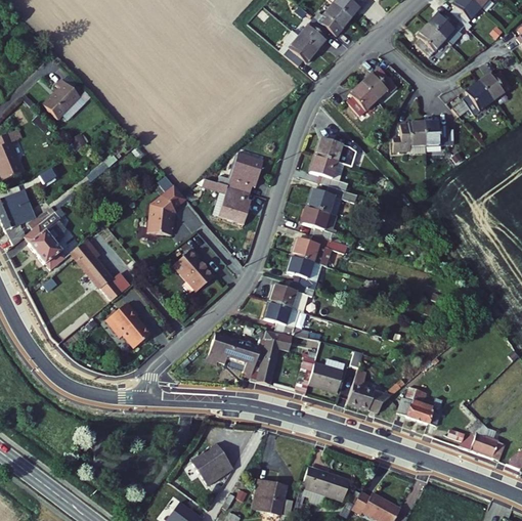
[(331,0),(334,2),(352,17),(361,6),(363,8),(368,2),(365,0),(331,0)]
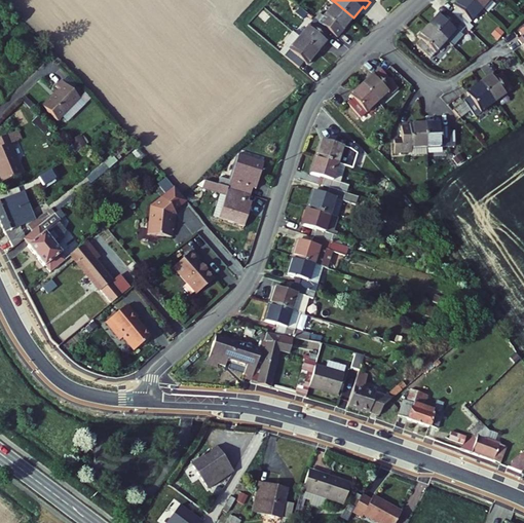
[(456,9),(451,14),(465,29),(482,11),(471,0),(458,0),(453,6),(456,9)]
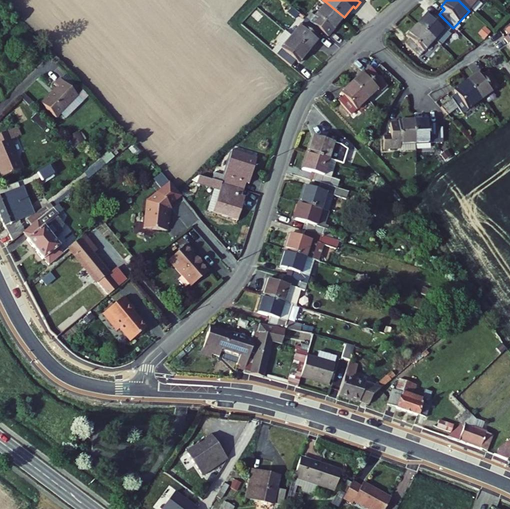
[(458,0),(469,11),(479,0),(482,0),(484,1),(484,0),(458,0)]
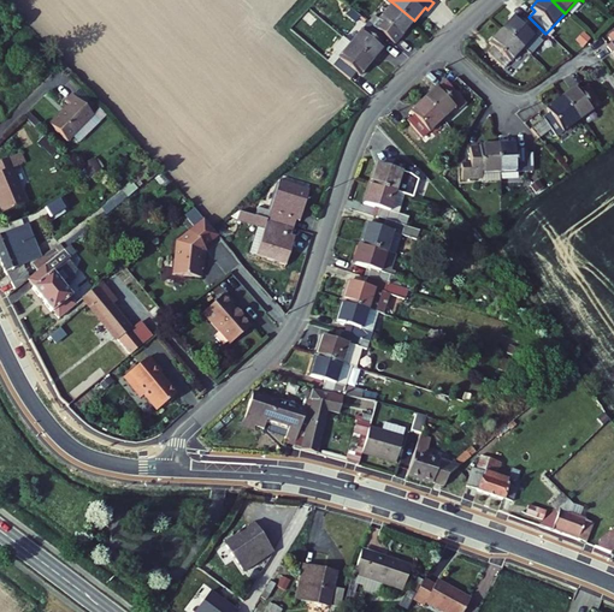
[(370,23),(387,37),(395,43),(414,21),(393,3),(379,18),(376,15),(370,23)]
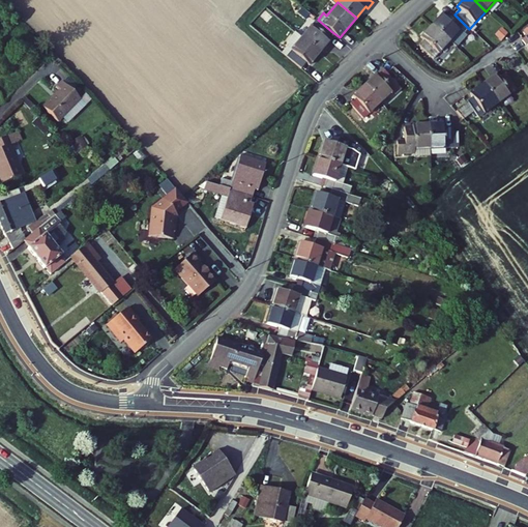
[(442,15),(432,26),(449,42),(460,31),(464,34),(469,29),(455,15),(449,21),(442,15)]
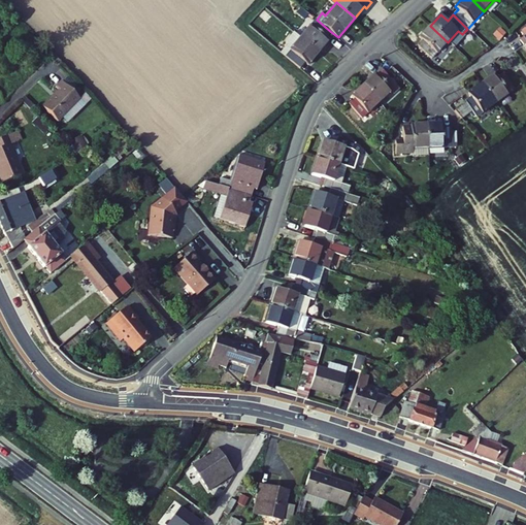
[(301,37),(320,53),(331,39),(328,36),(331,32),(317,20),(301,37)]
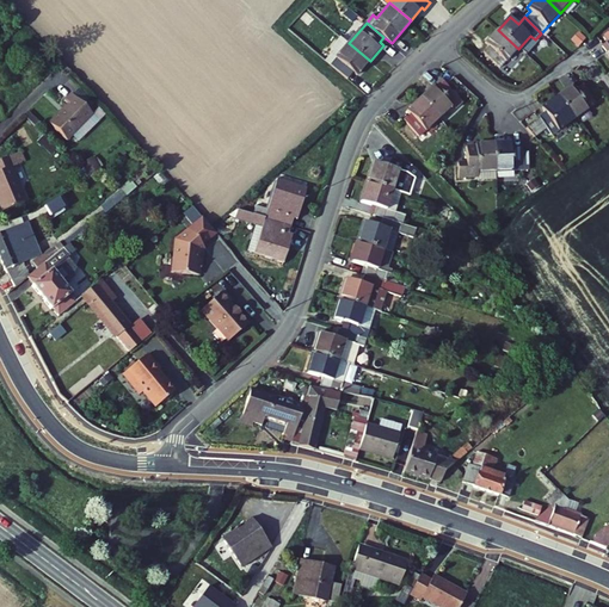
[(490,47),(484,53),(500,68),(518,49),(498,30),(486,43),(490,47)]
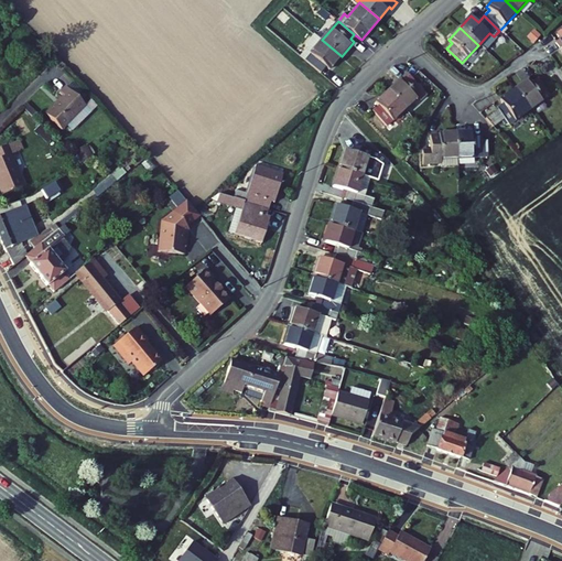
[(489,33),(478,45),(485,52),(497,39),(494,36),(489,33)]
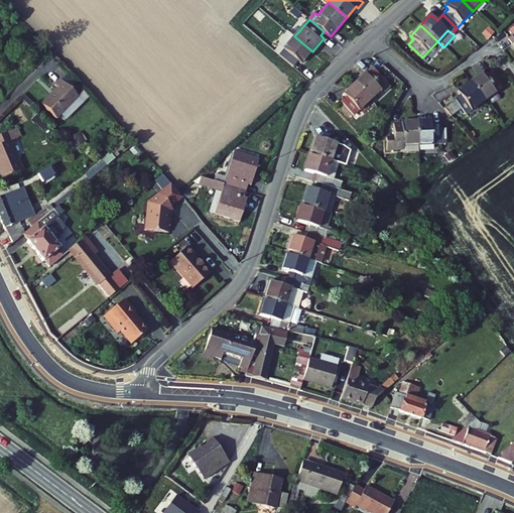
[(294,36),(288,31),(280,41),(282,43),(276,51),(294,66),(299,59),(302,62),(312,51),(294,36)]
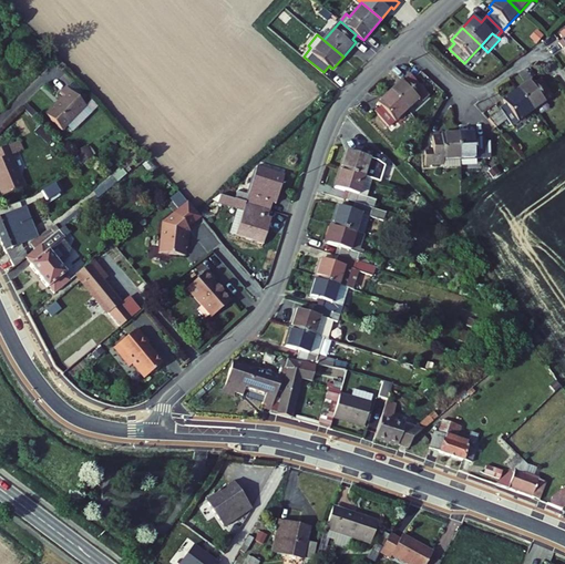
[(407,74),(389,91),(406,110),(418,99),(420,101),(425,95),(407,74)]
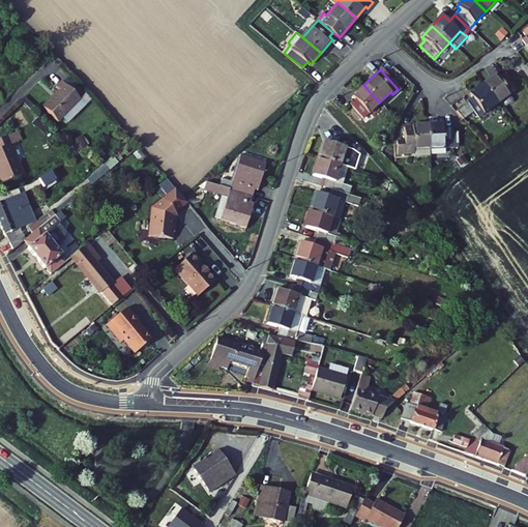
[(494,75),(480,84),(494,103),(514,88),(503,72),(496,77),(494,75)]
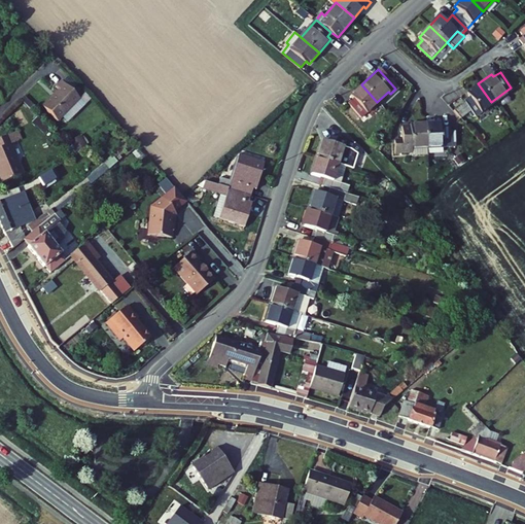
[(41,105),(56,119),(77,98),(59,79),(53,85),(57,89),(41,105)]
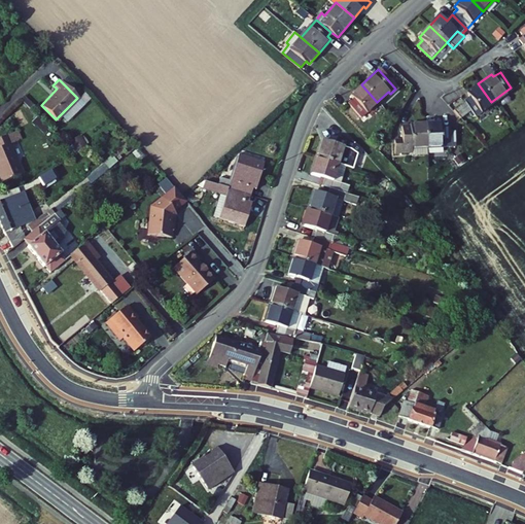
[(463,102),(450,111),(455,117),(467,108),(473,115),(491,102),(478,83),(464,93),(466,96),(461,100),(463,102)]
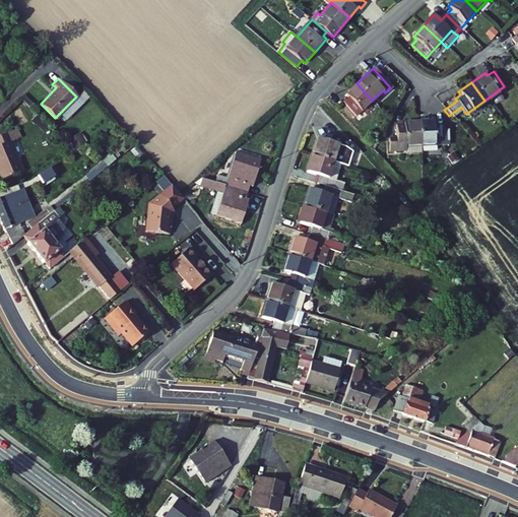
[(347,98),(342,102),(354,116),(372,101),(357,83),(344,93),(347,98)]
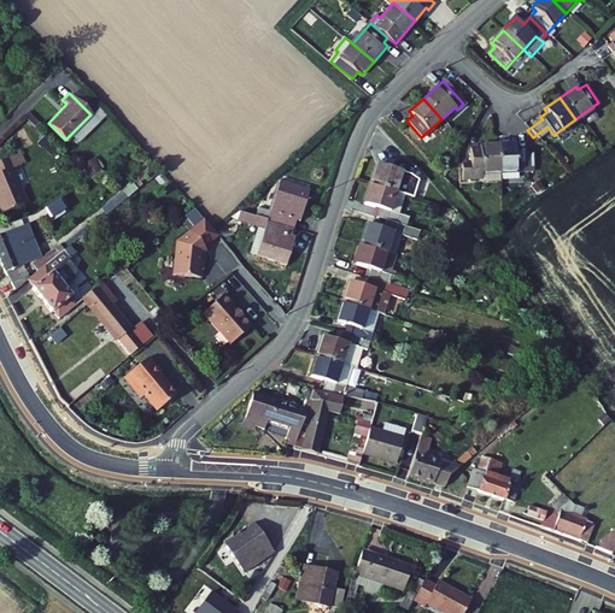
[(462,164),(462,180),(479,178),(479,171),(497,171),(496,143),(478,145),(478,149),(469,151),(470,164),(462,164)]
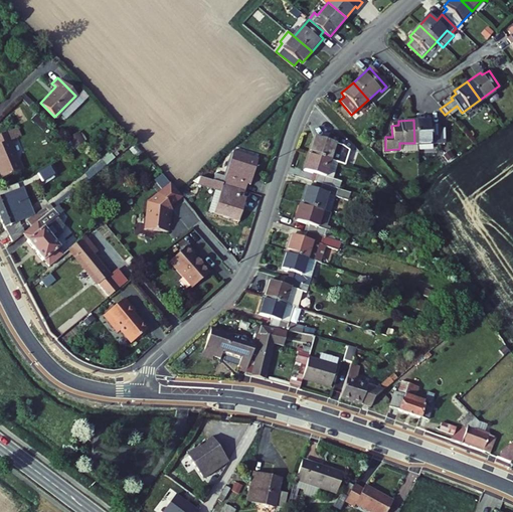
[(430,120),(413,120),(414,143),(438,142),(438,123),(430,123),(430,120)]
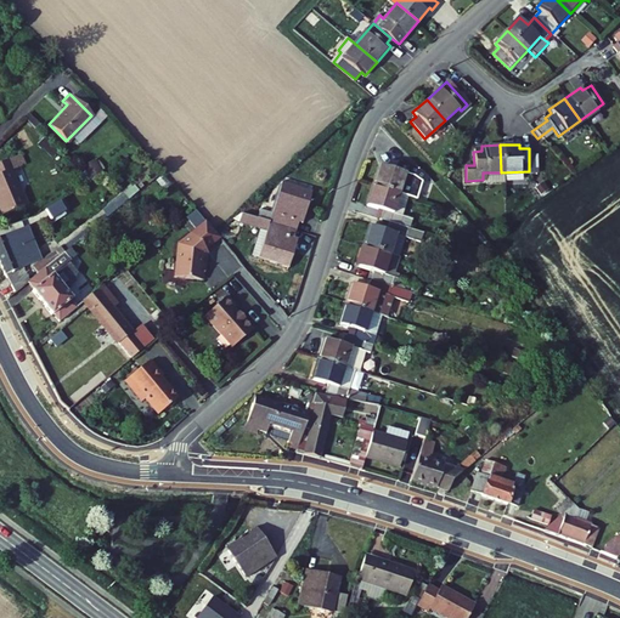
[(0,216),(24,205),(9,171),(18,168),(13,158),(0,163),(0,216)]
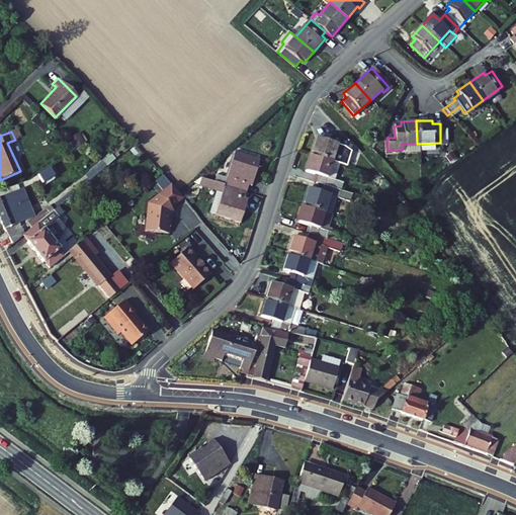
[(328,142),(315,137),(309,154),(339,164),(348,166),(353,149),(355,150),(356,147),(351,142),(330,135),(328,142)]
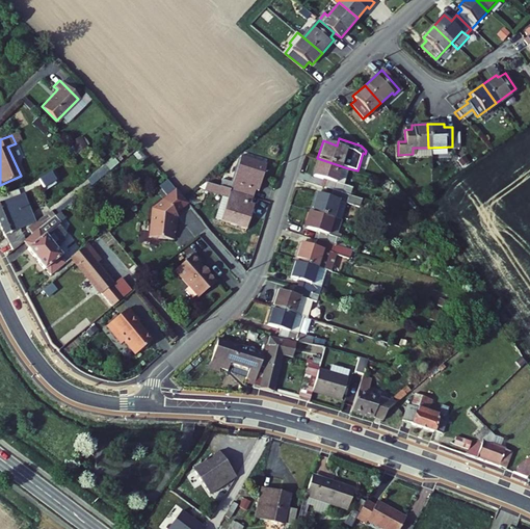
[(72,159),(85,154),(80,141),(68,146),(72,159)]
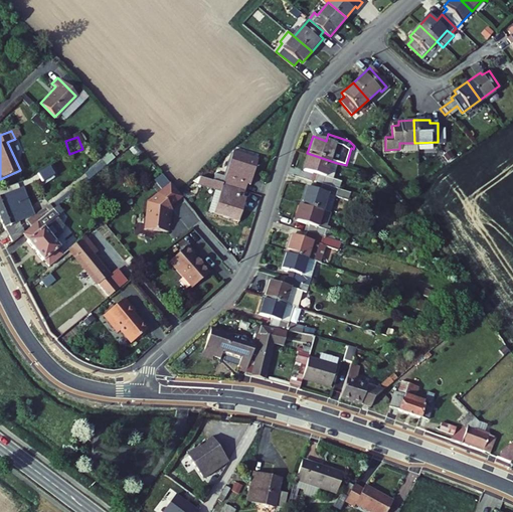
[(216,173),(214,180),(245,192),(251,175),(254,176),(261,160),(236,151),(226,177),(216,173)]
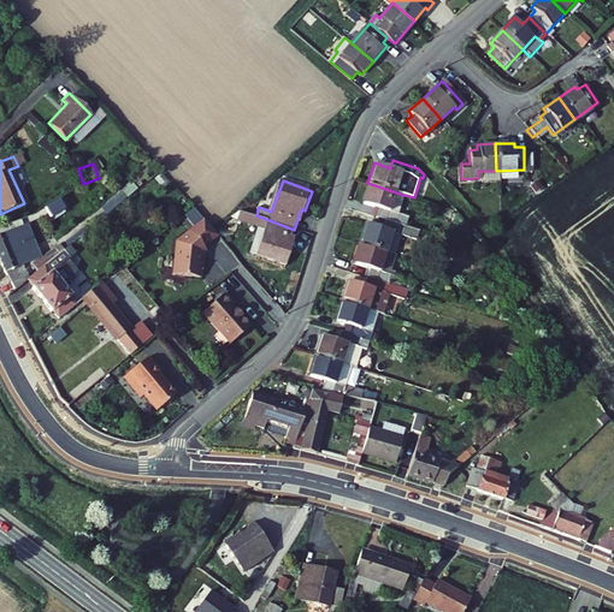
[(399,213),(403,195),(367,183),(362,202),(378,207),(376,214),(385,218),(406,224),(408,217),(399,213)]
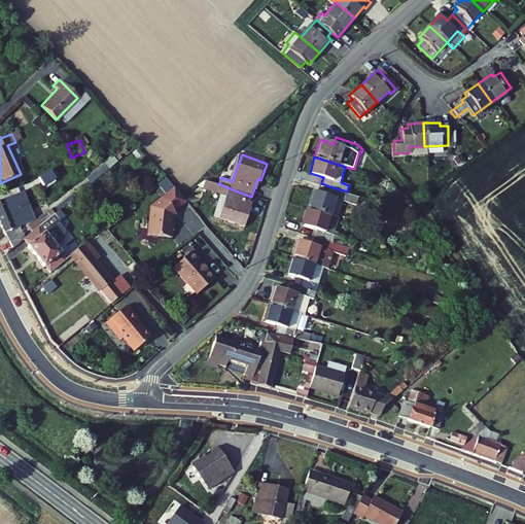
[(251,197),(219,184),(216,191),(226,196),(217,221),(242,231),(248,214),(245,213),(251,197)]
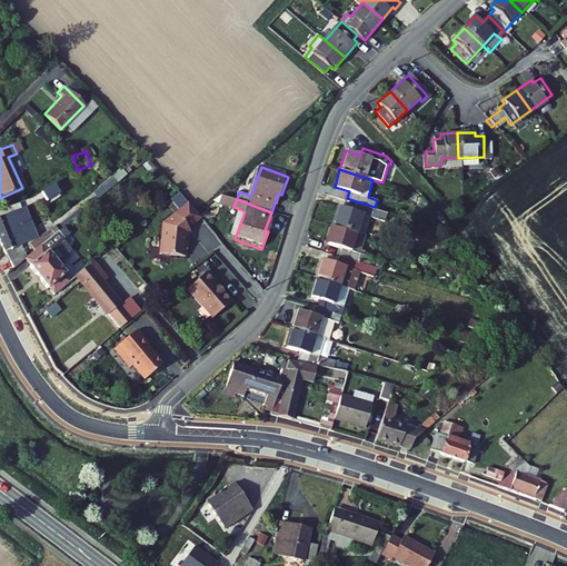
[(375,207),(356,201),(354,210),(339,206),(334,224),(366,234),(371,215),(387,220),(389,211),(375,207)]
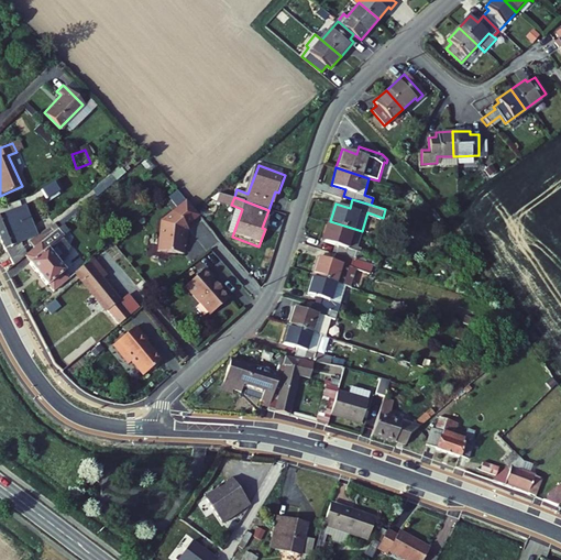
[(0,244),(10,266),(22,256),(55,229),(51,223),(29,242),(20,222),(12,226),(7,211),(0,213),(0,244)]
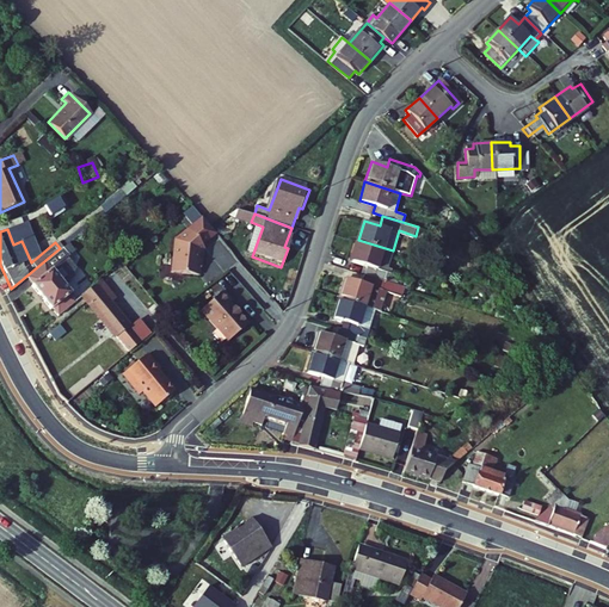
[(168,280),(198,282),(200,253),(208,253),(209,234),(171,233),(168,280)]
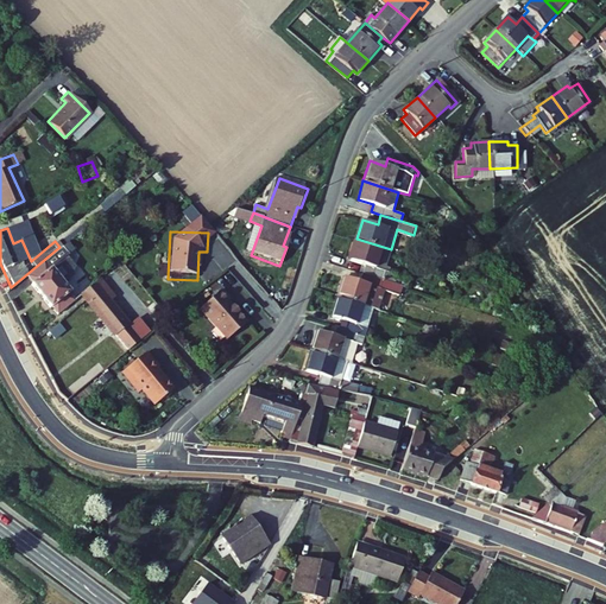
[(385,269),(391,249),(357,239),(351,259),(367,264),(365,273),(404,285),(410,286),(412,278),(385,269)]
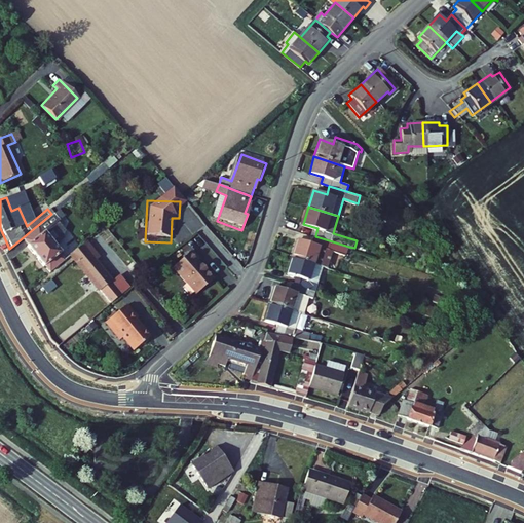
[(68,256),(80,271),(91,262),(79,247),(74,252),(69,245),(58,254),(39,231),(54,218),(51,214),(21,239),(26,246),(24,247),(41,267),(42,266),(47,272),(68,256)]
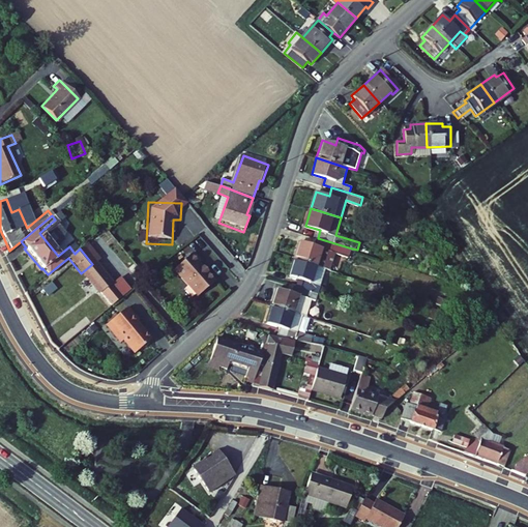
[(352,249),(318,238),(316,245),(301,241),(296,258),(327,266),(331,268),(336,252),(349,256),(352,249)]
